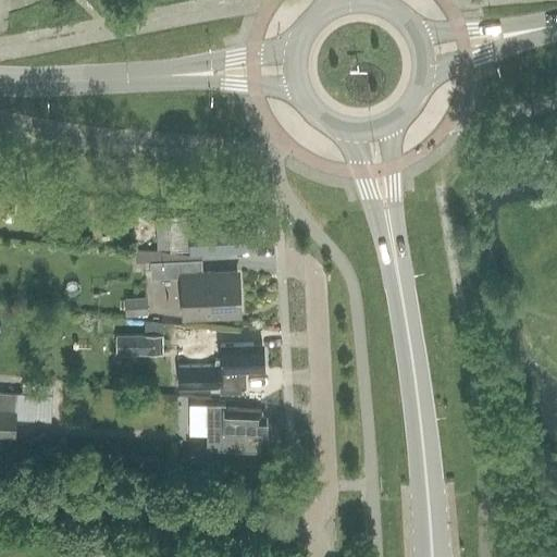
[(198,218),(169,219),(171,247),(171,249),(256,246),(256,243),(258,243),(258,231),(256,231),(256,221),(234,221),(234,215),(198,218)]
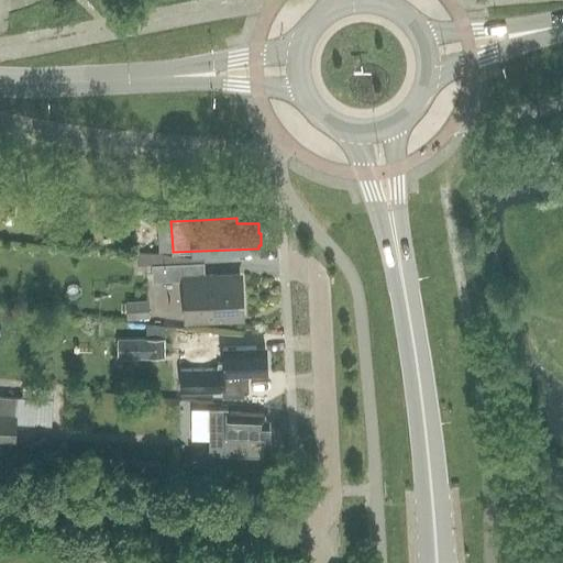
[(187,320),(242,318),(240,274),(205,275),(205,262),(153,264),(154,280),(185,279),(187,320)]
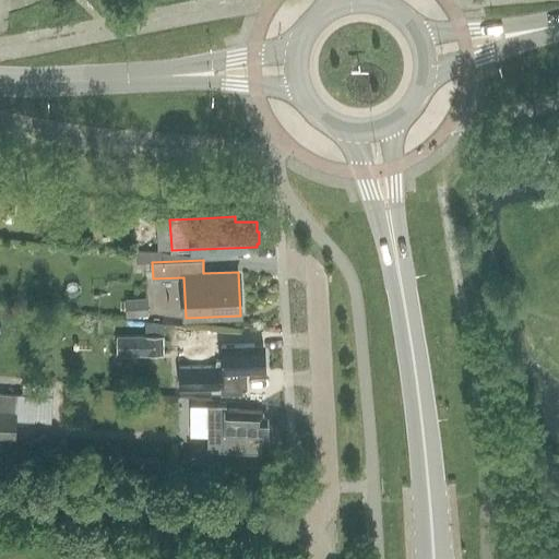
[(128,318),(145,318),(145,300),(128,300),(128,318)]
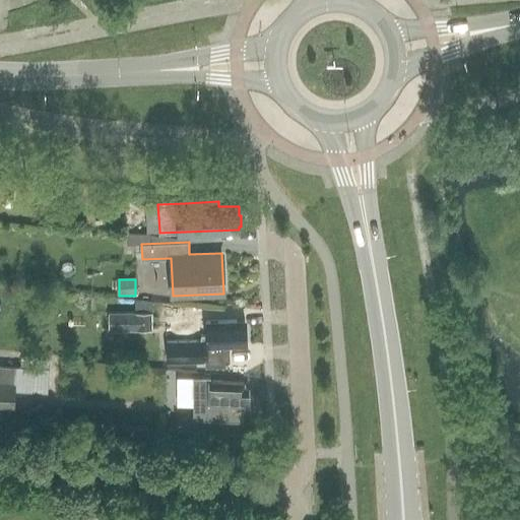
[(133,333),(153,332),(153,314),(133,314),(133,333)]
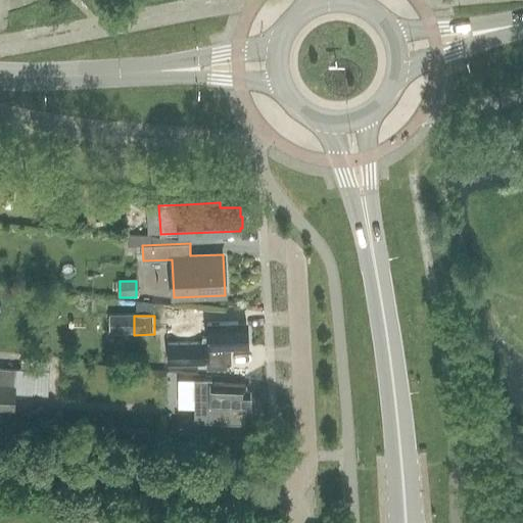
[(248,346),(246,321),(207,323),(208,342),(168,343),(169,364),(209,363),(208,348),(248,346)]
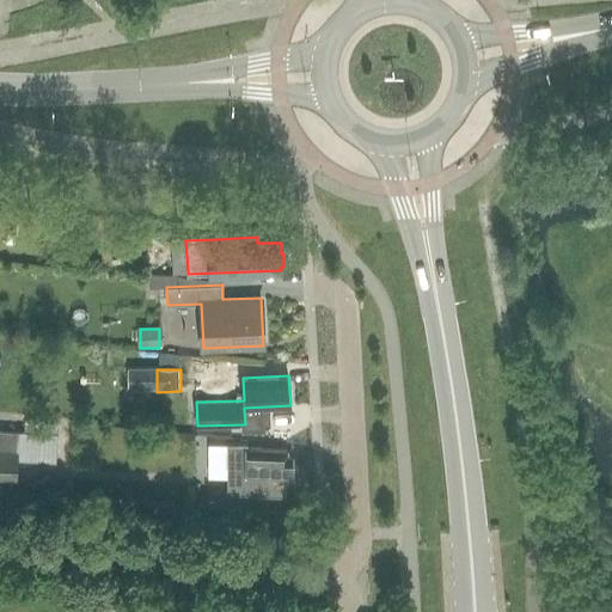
[(19,433),(0,432),(0,479),(17,481),(19,451),(19,433)]
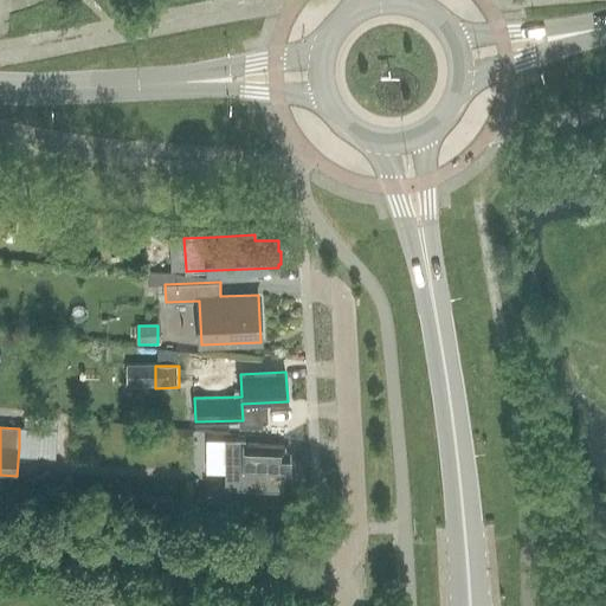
[(246,439),(225,439),(226,472),(226,487),(282,490),(283,472),(287,472),(290,469),(289,456),(287,451),(285,451),(284,445),(245,444),(246,439)]
